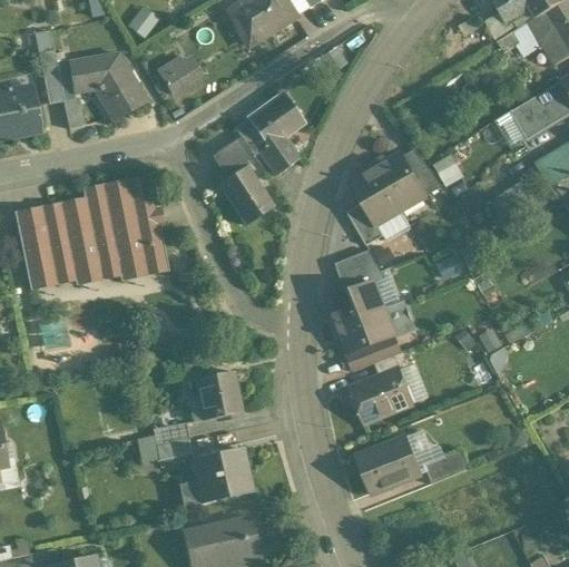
[(298,16),(288,0),(245,0),(229,10),(252,45),(298,16)]
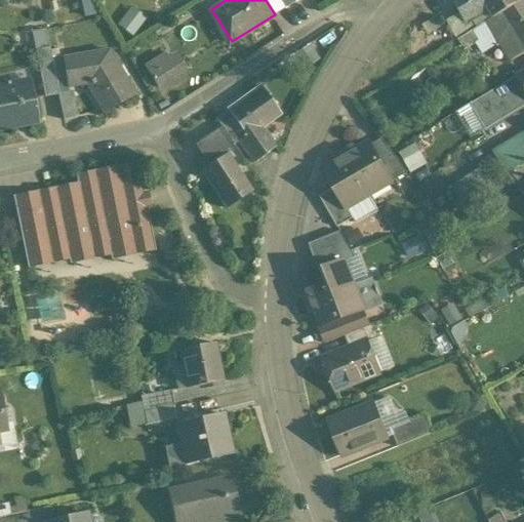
[(266,0),(275,14),(287,6),(282,0),(266,0)]
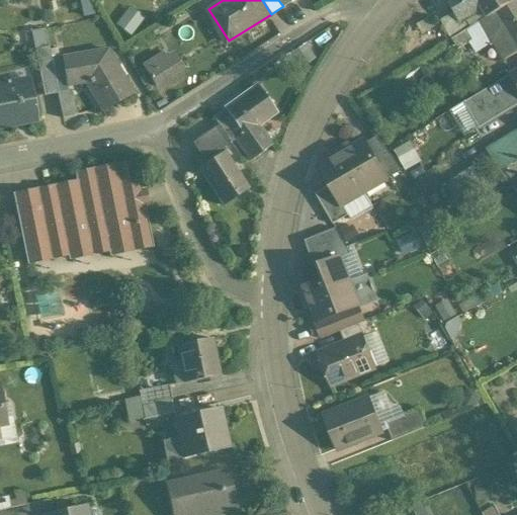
[(449,0),(455,10),(466,28),(468,27),(472,24),(468,16),(483,8),(478,0),(449,0)]
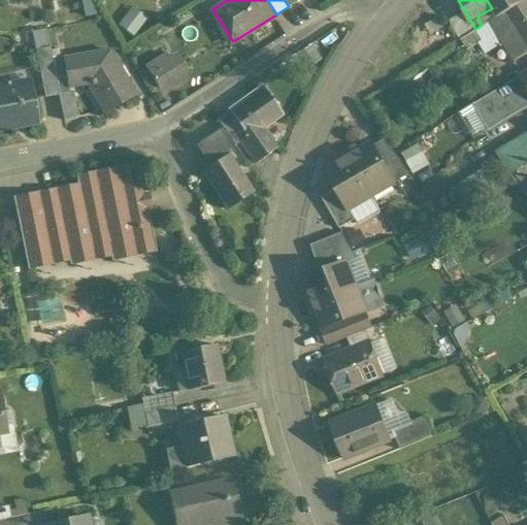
[(487,0),(492,8),(496,15),(505,10),(522,0),(487,0)]
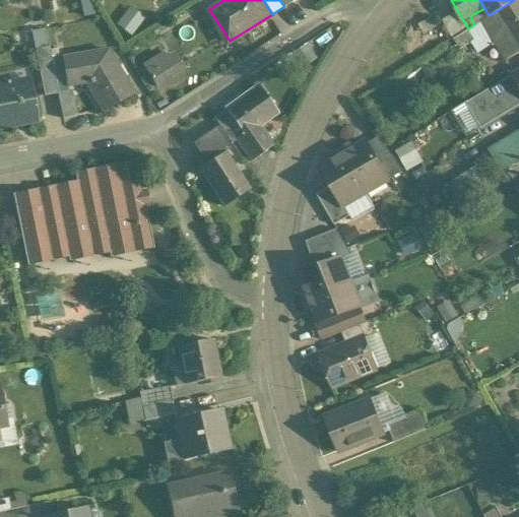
[(514,0),(498,10),(502,18),(509,30),(495,39),(507,58),(518,50),(518,0),(514,0)]
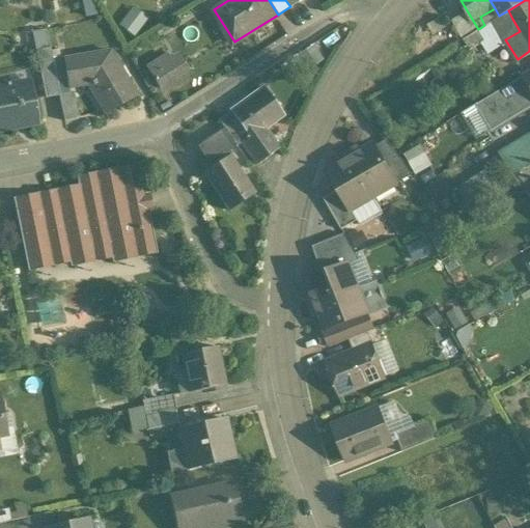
[(135,3),(119,20),(133,32),(148,15),(135,3)]
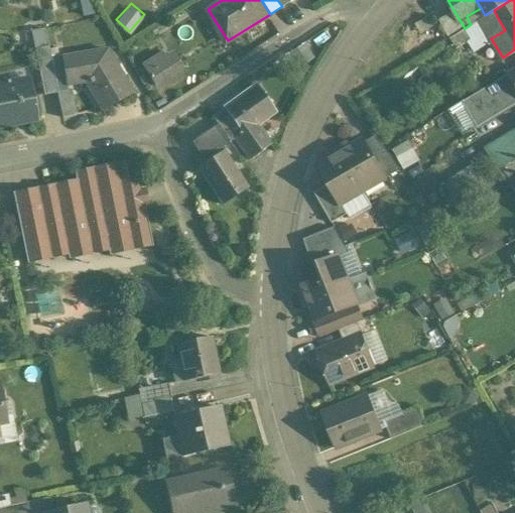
[(465,28),(454,10),(440,18),(452,36),(465,28)]
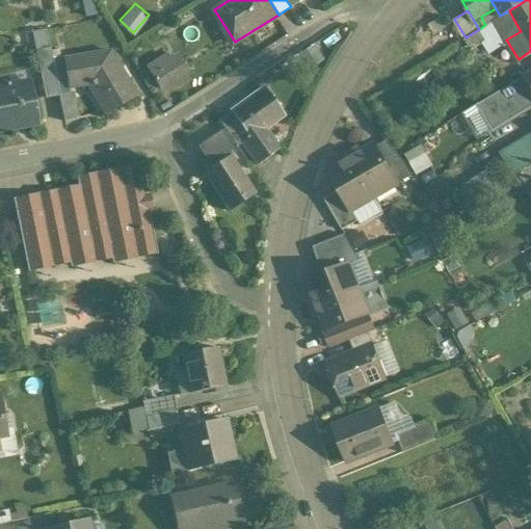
[(485,25),(481,28),(487,40),(502,31),(499,27),(513,19),(509,10),(485,25)]
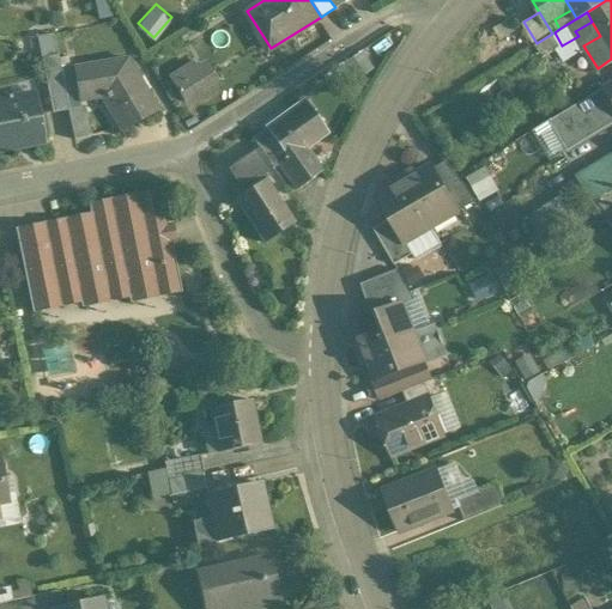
[(553,38),(545,43),(550,50),(558,46),(553,38)]
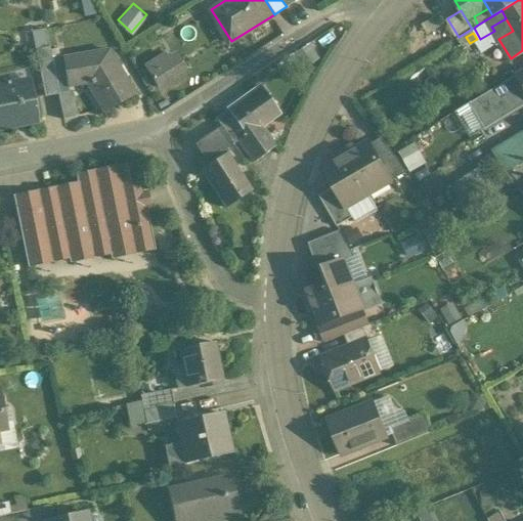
[(110,48),(63,56),(68,82),(89,78),(107,109),(135,92),(110,48)]
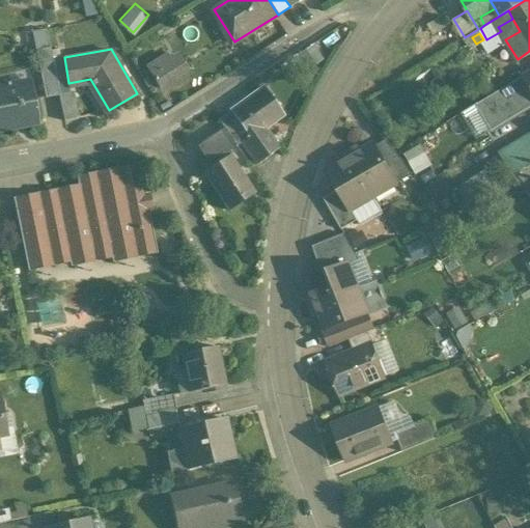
[(52,56),(38,59),(46,95),(59,93),(60,93),(53,59),(52,56)]
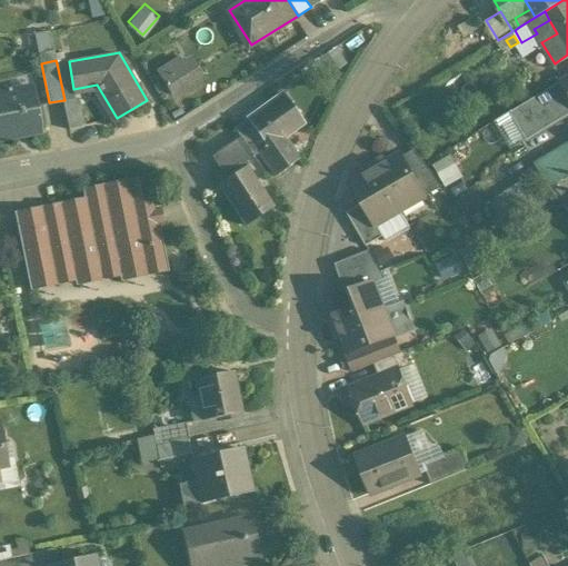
[(73,89),(69,61),(57,63),(65,100),(76,97),(73,89)]
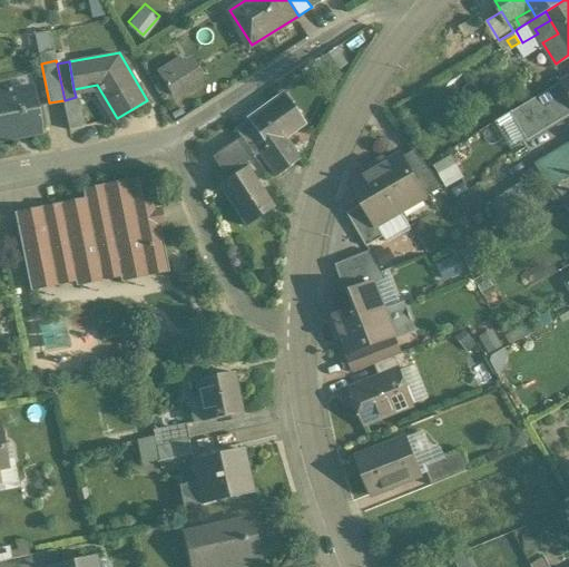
[(183,62),(174,69),(170,62),(160,69),(168,80),(166,81),(167,85),(169,84),(175,93),(194,81),(183,62)]
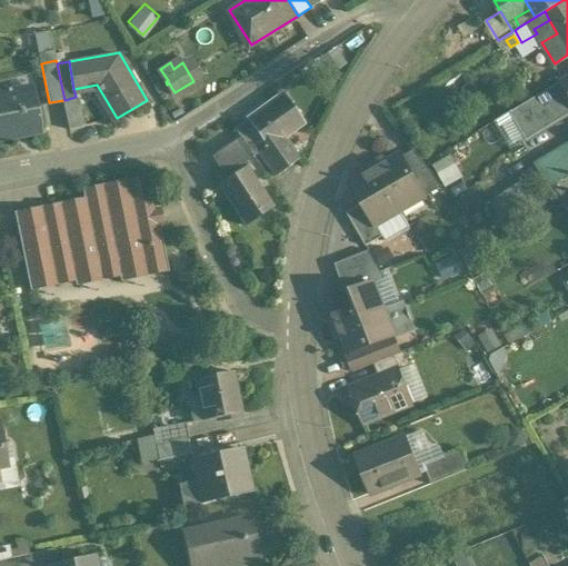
[(567,89),(561,80),(528,100),(528,101),(540,121),(544,127),(567,112),(567,89)]
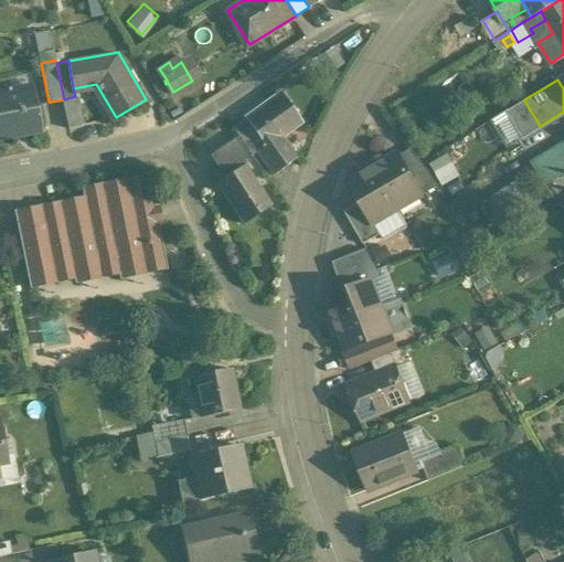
[(33,85),(0,91),(0,136),(42,128),(33,85)]
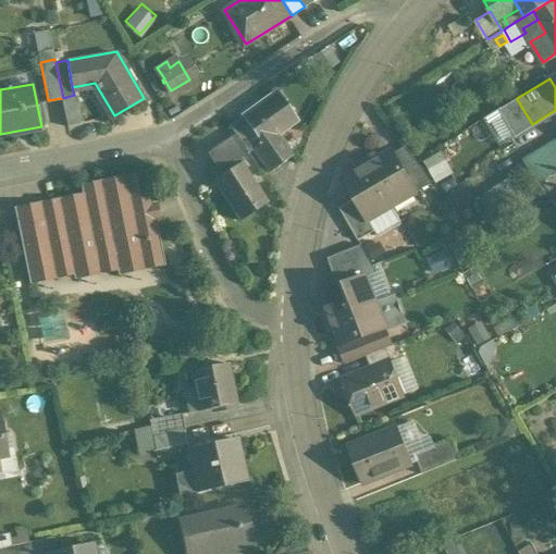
[(278,90),(243,114),(230,124),(236,132),(245,143),(250,150),(254,148),(254,147),(262,142),(279,131),(297,118),(278,90)]
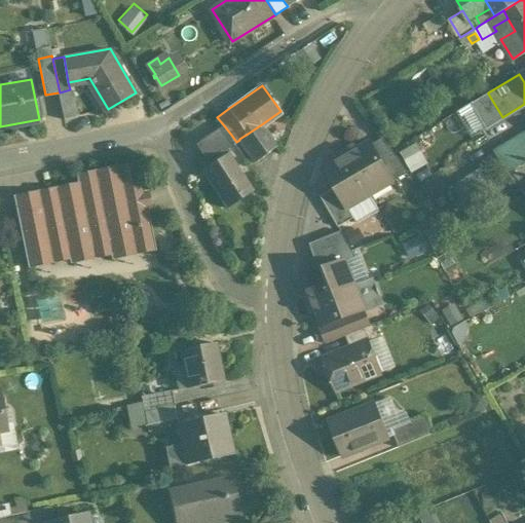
[(60,92),(59,92),(64,118),(78,114),(73,89),(70,89),(60,92)]
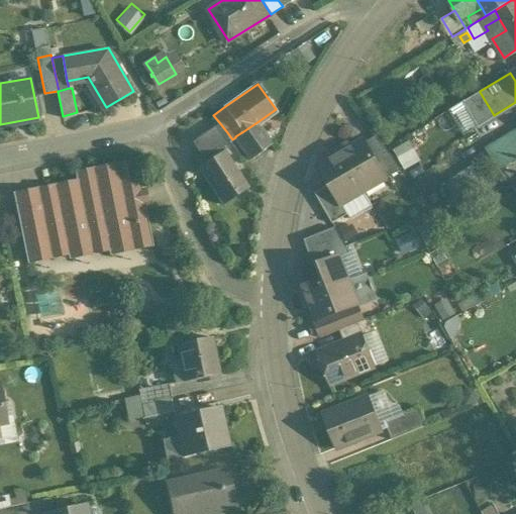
[(491,110),(480,92),(467,100),(481,123),(494,115),(491,110)]
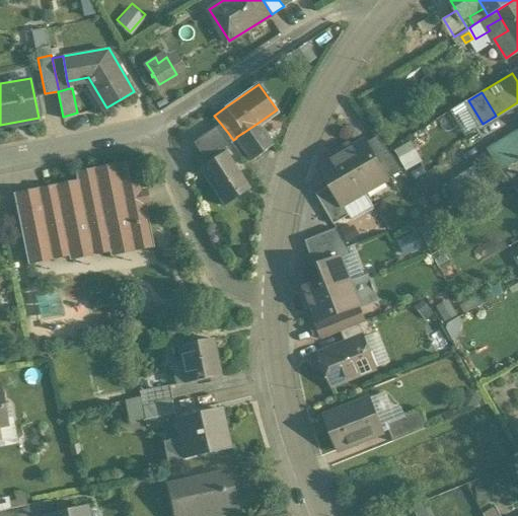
[(260,122),(244,132),(236,137),(236,138),(251,158),(274,142),(260,122)]
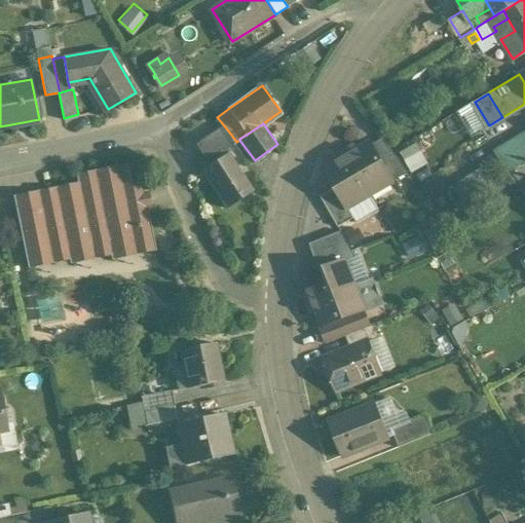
[(223,124),(200,139),(208,150),(231,135),(223,124)]
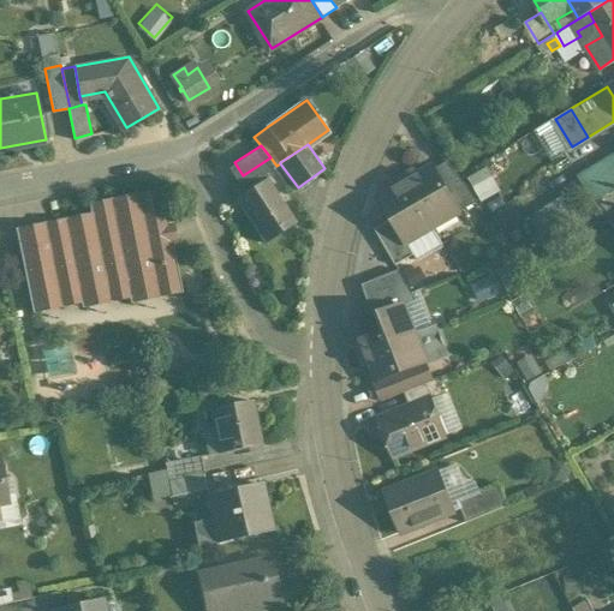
[(297,221),(266,173),(276,166),(270,157),(243,175),(237,179),(238,181),(240,180),(246,191),(237,197),(266,240),(297,221)]
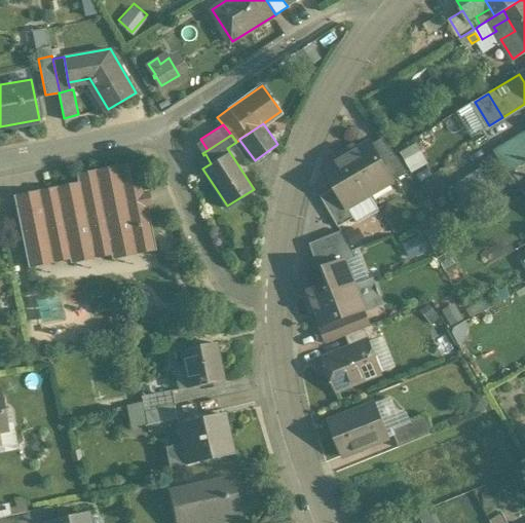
[(409,171),(383,137),(372,143),(394,180),(409,171)]
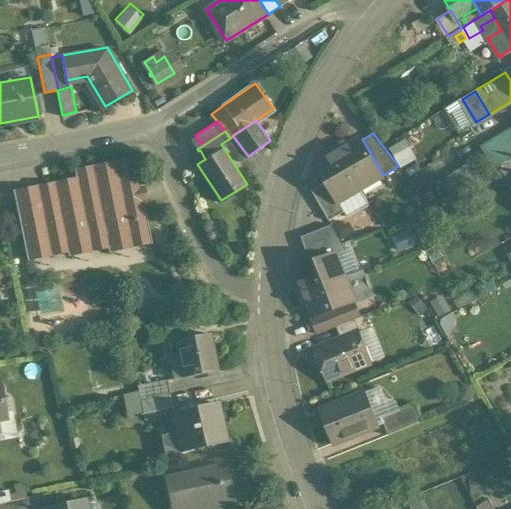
[(362,139),(361,137),(346,146),(343,140),(335,145),(361,188),(383,175),(362,139)]
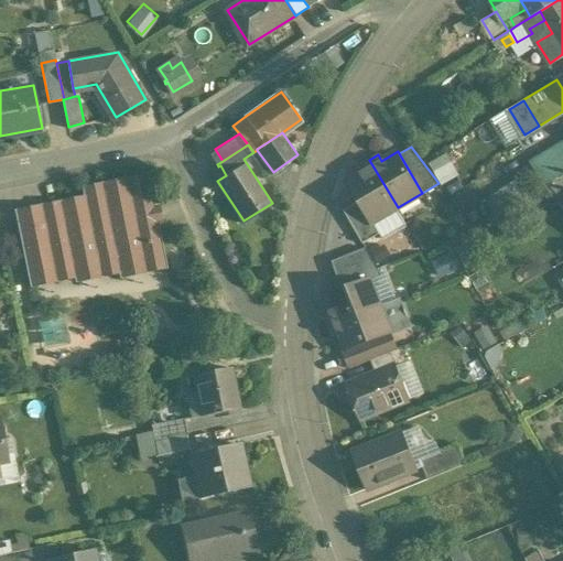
[(433,158),(441,177),(458,172),(451,151),(433,158)]
